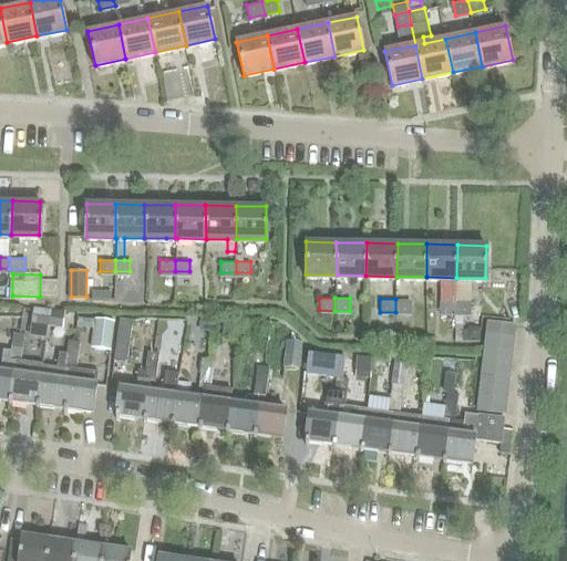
[(395,299),(395,312),(411,312),(411,299),(395,299)]
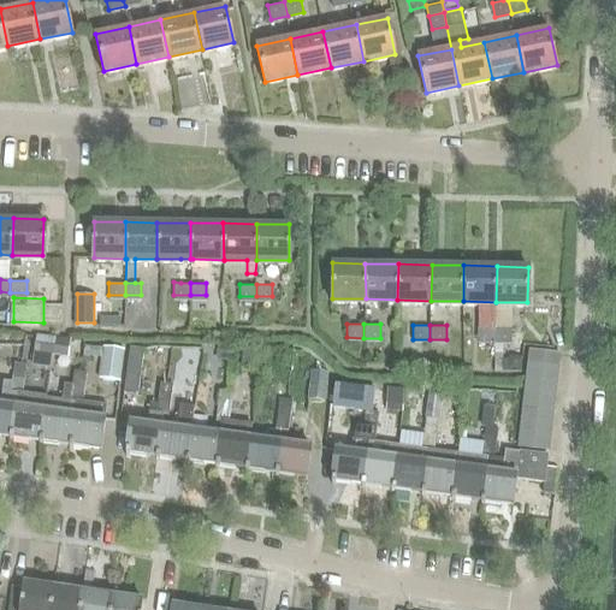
[(493,341),(495,326),(478,326),(478,341),(493,341)]
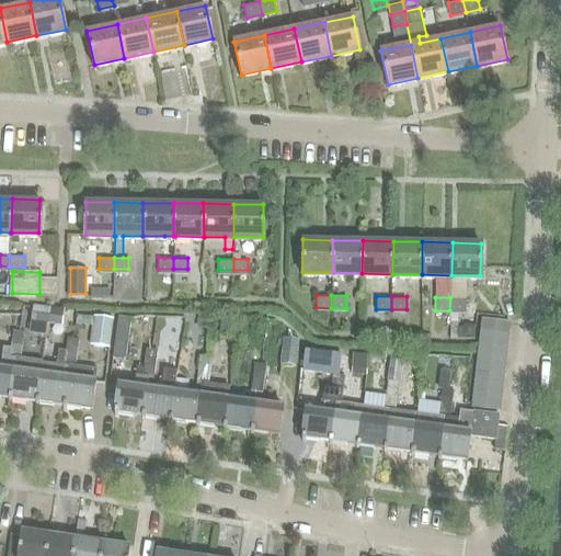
[(450,297),(449,310),(465,310),(465,297),(450,297)]
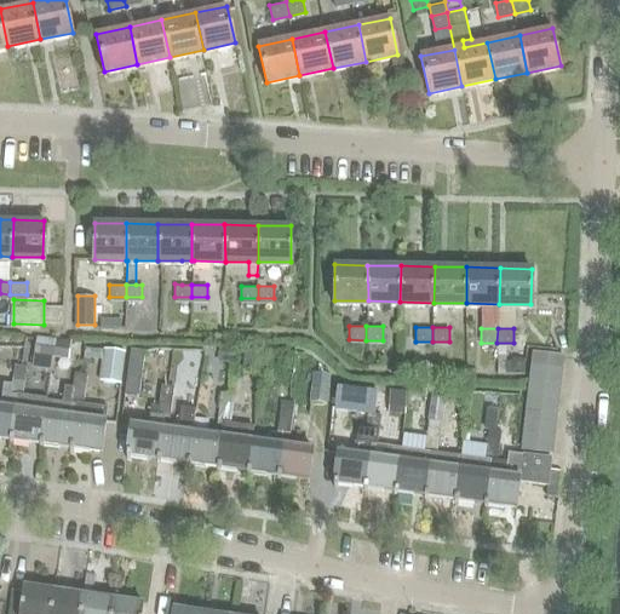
[(34,351),(51,354),(55,334),(36,332),(34,351)]
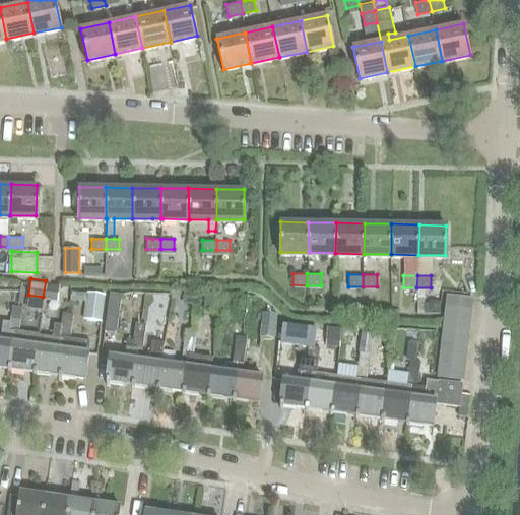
[(43,297),(58,299),(60,282),(46,280),(43,297)]
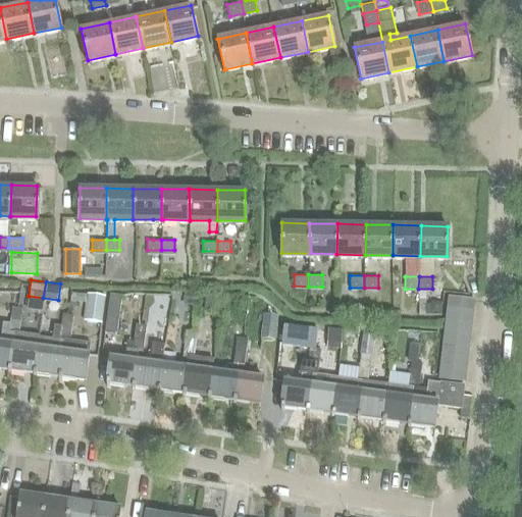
[(210,286),(210,289),(208,305),(220,306),(221,289),(222,287),(210,286)]
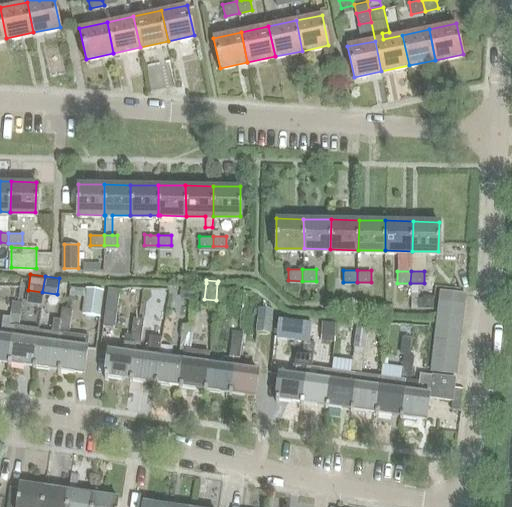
[(182,281),(182,283),(180,296),(191,298),(193,283),(192,283),(182,281)]
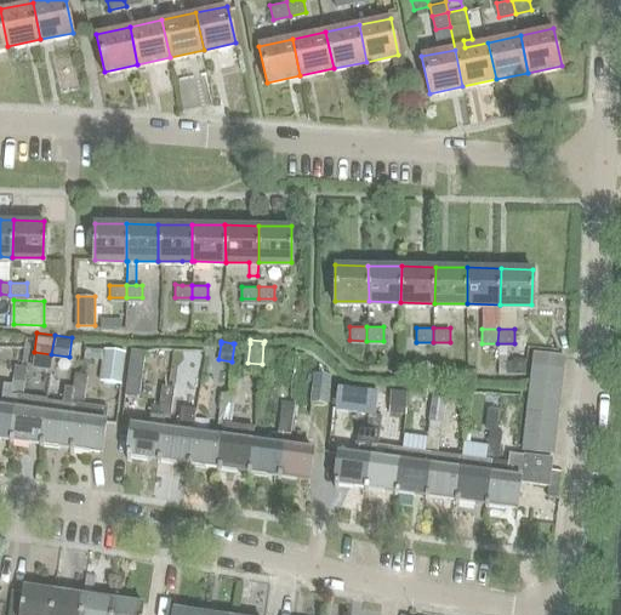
[(121,381),(126,349),(106,346),(101,379),(121,381)]
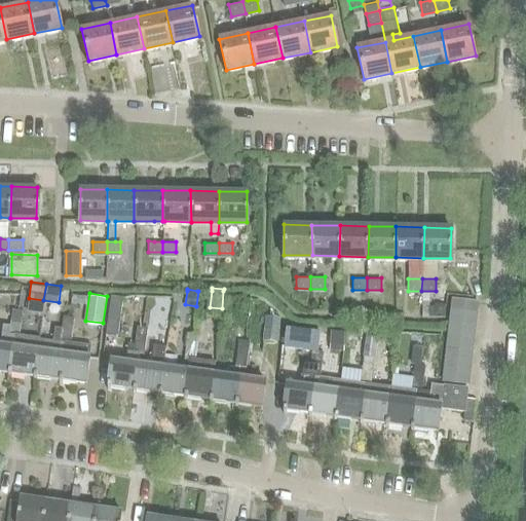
[(117,335),(122,295),(111,294),(106,334),(117,335)]
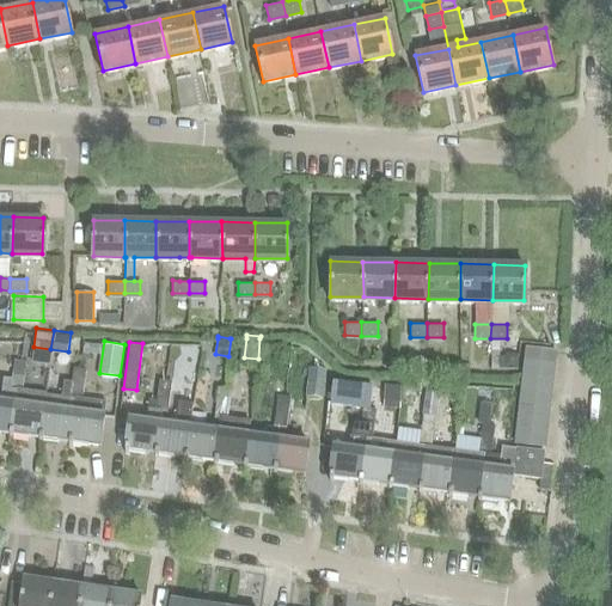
[(526,344),(524,359),(552,361),(554,348),(526,344)]
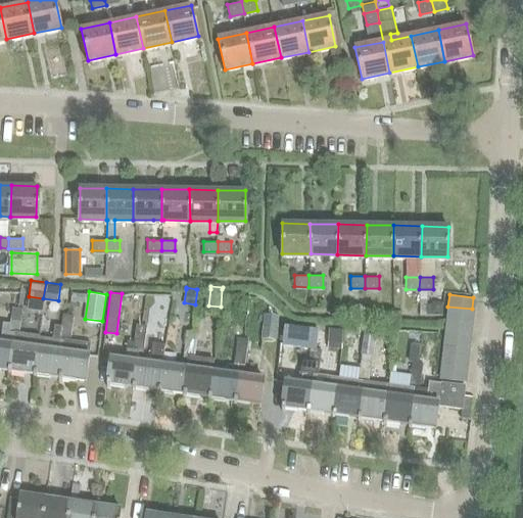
[(440,311),(442,299),(433,298),(432,301),(426,301),(419,301),(419,310),(432,310),(440,311)]
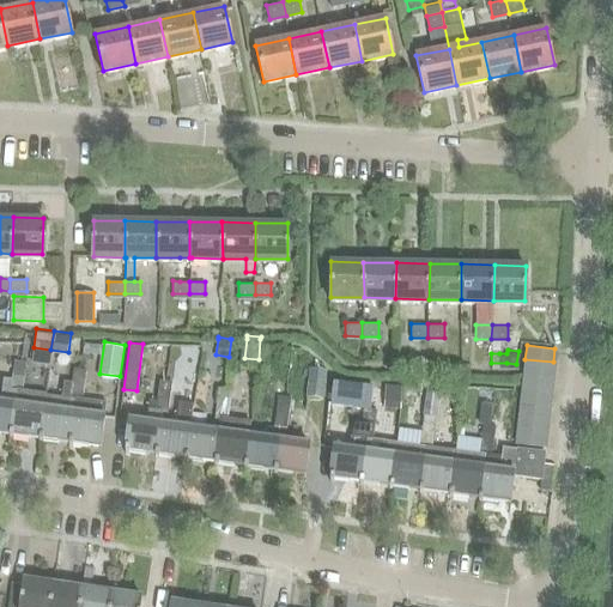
[(327,365),(315,357),(314,366),(310,365),(308,394),(323,396),(327,365)]
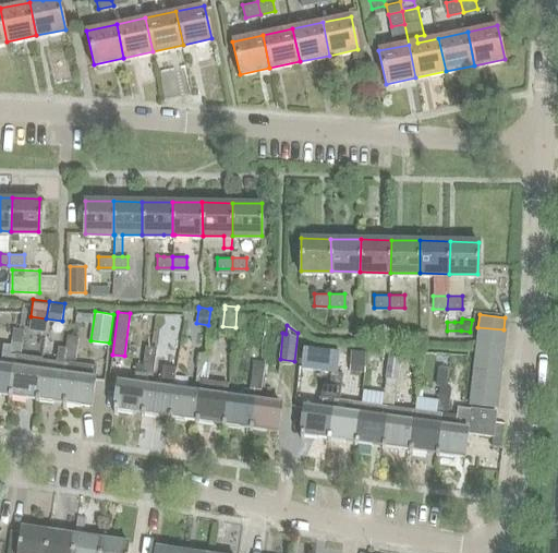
[(13,326),(11,339),(22,340),(24,327),(13,326)]
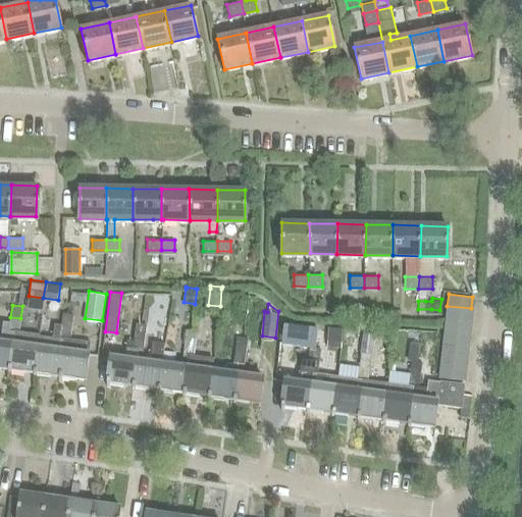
[(471,308),(447,306),(446,317),(470,319),(471,308)]
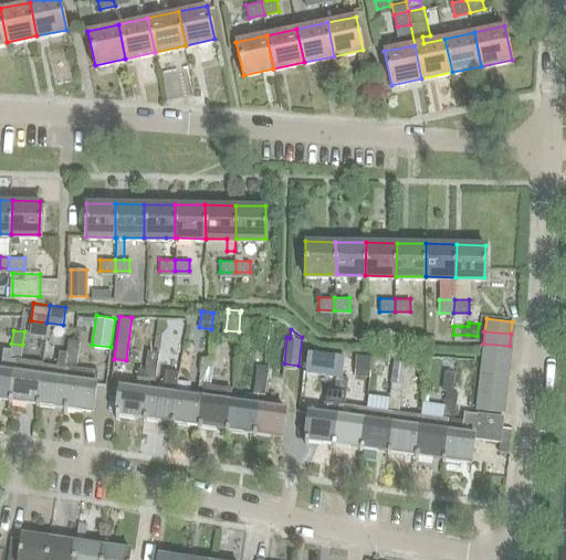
[(67,351),(77,352),(79,339),(69,338),(67,351)]
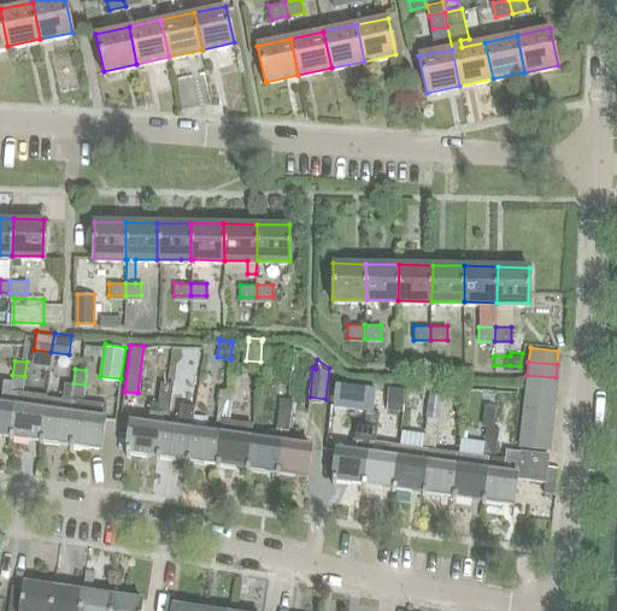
[(0,435),(10,436),(16,391),(22,392),(24,376),(12,375),(12,380),(4,379),(1,403),(0,401),(0,435)]
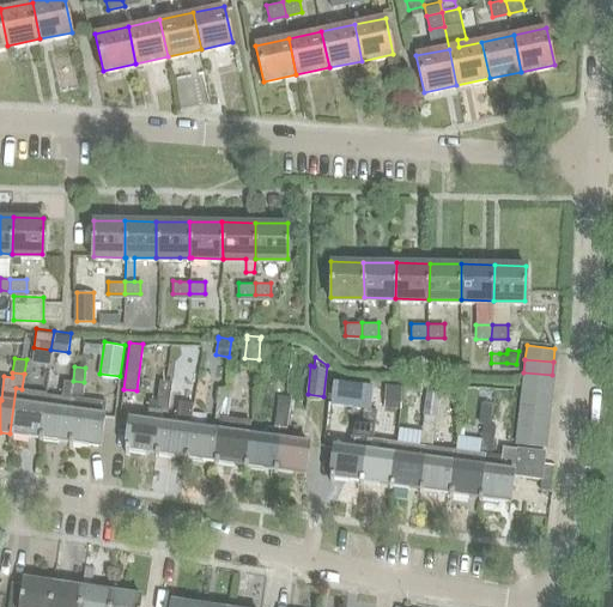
[(552,375),(523,372),(522,387),(550,389),(552,375)]
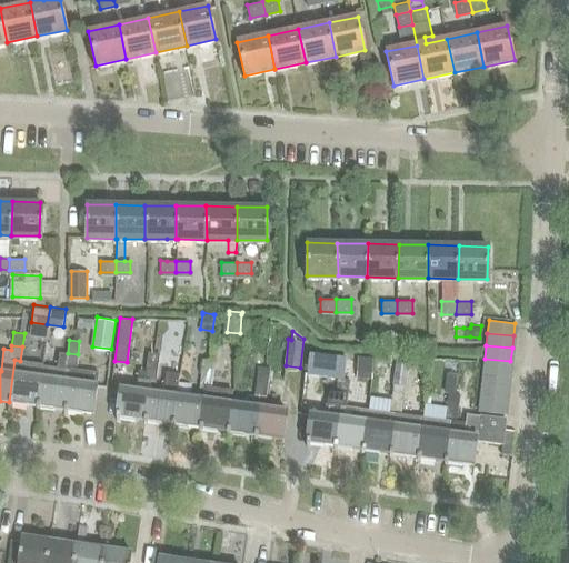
[(148,349),(146,363),(158,364),(159,350),(148,349)]
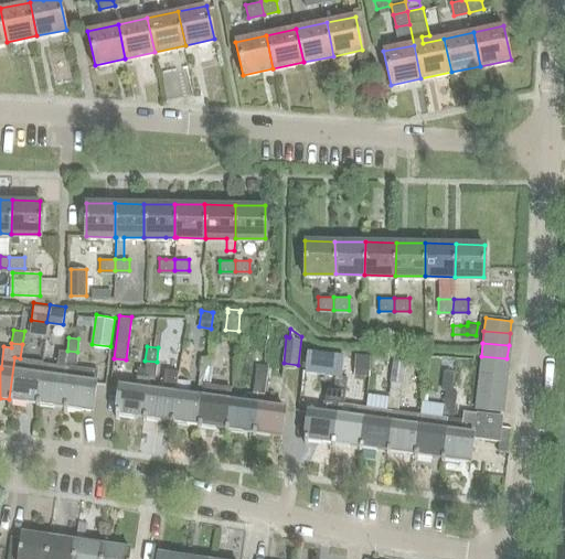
[(36,404),(64,407),(70,364),(75,364),(77,352),(67,351),(57,350),(56,363),(42,361),(36,404)]
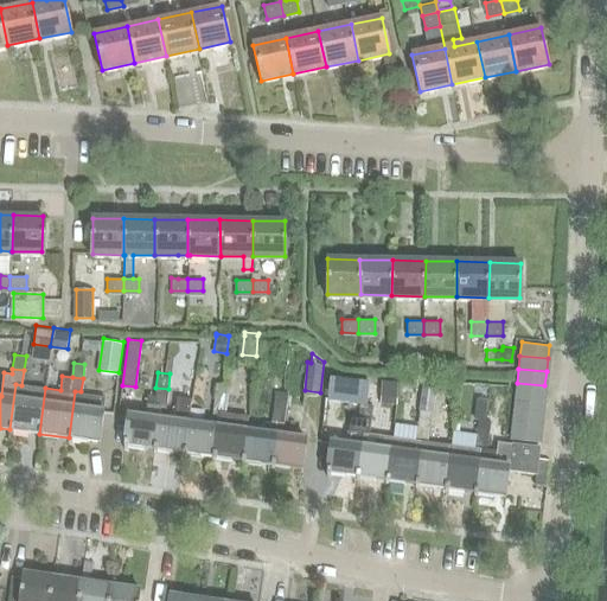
[(331,376),(327,397),(328,397),(360,402),(360,400),(366,401),(368,396),(369,381),(331,376)]
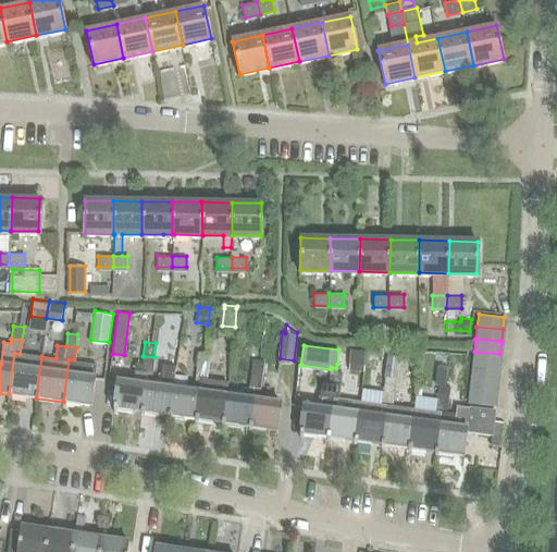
[(395,391),(400,350),(390,348),(384,390),(395,391)]
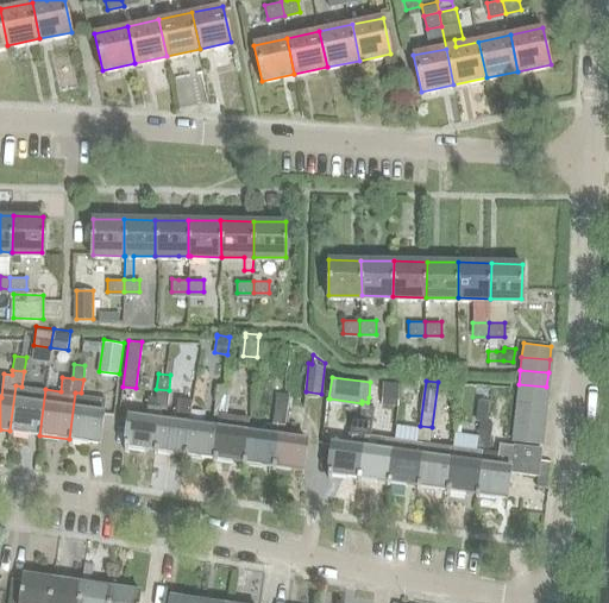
[(218,383),(215,399),(227,400),(230,384),(218,383)]
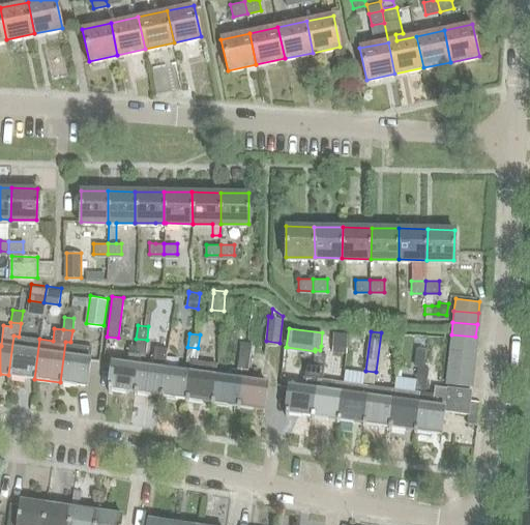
[(475,337),(451,334),(450,345),(474,348),(475,337)]
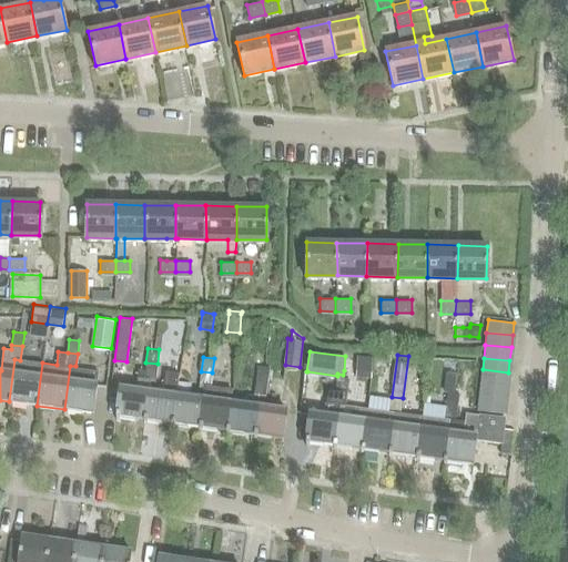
[(42,363),(20,360),(14,359),(9,401),(37,406),(42,363)]
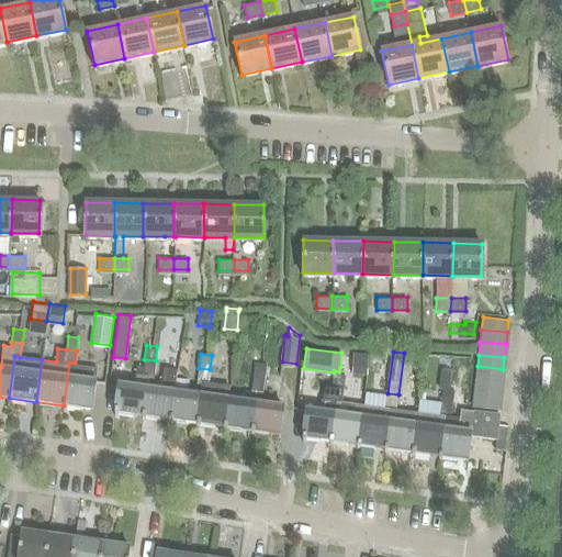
[(119,381),(114,412),(143,415),(146,386),(148,374),(154,375),(156,360),(144,359),(142,372),(135,371),(133,383),(119,381)]
